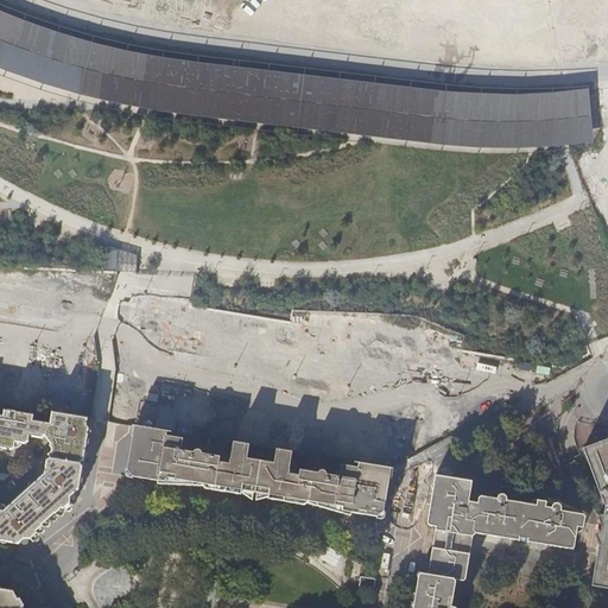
[(578,147),(565,88),(520,89),(481,88),(438,83),(355,74),(192,55),(154,49),(116,42),(73,30),(32,17),(0,4),(0,75),(40,90),(77,101),(114,111),(137,115),(147,116),(153,118),(195,124),(240,128),(248,130),(257,131),(316,138),(350,141),(362,143),(392,146),(438,152),(467,154),(492,154),(520,154),(527,154),(534,153),(553,152),(559,151),(578,147)]
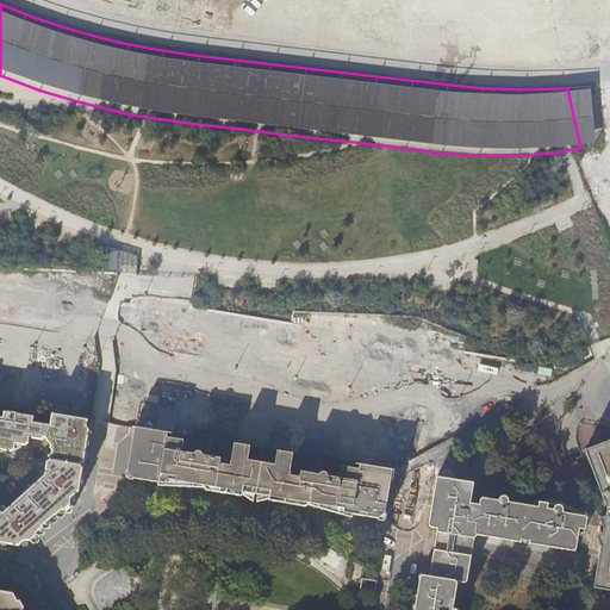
[(105,272),(120,272),(120,246),(105,241),(105,243),(97,242),(97,272),(105,272)]
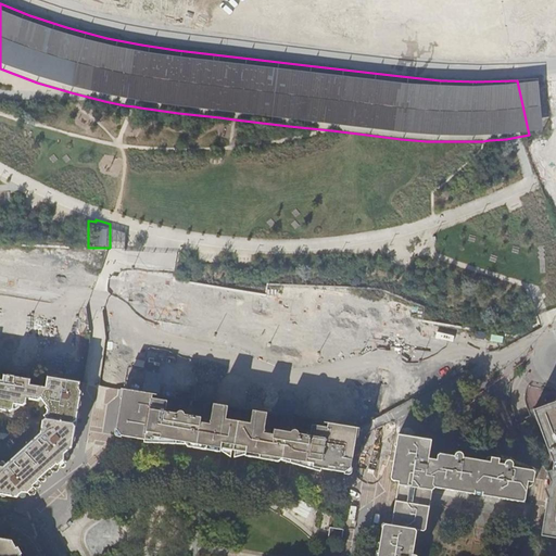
[(100,304),(93,304),(86,375),(91,363),(100,364),(103,333),(109,336),(148,340),(146,340),(214,346),(220,350),(250,353),(252,335),(256,325),(256,324),(241,317),(261,319),(262,304),(254,303),(255,290),(121,276),(104,313),(97,312),(100,304)]
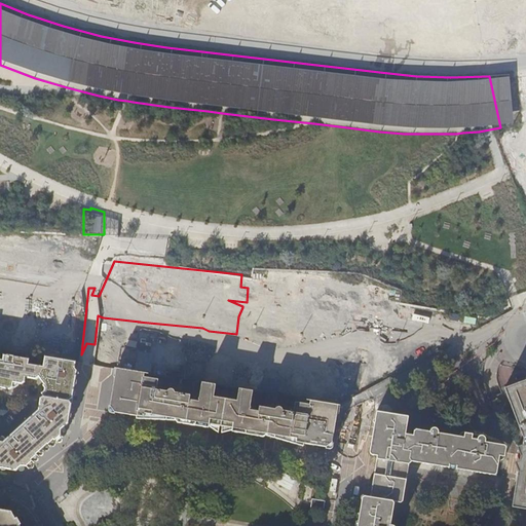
[(60,430),(67,424),(69,408),(76,371),(73,368),(74,363),(43,358),(41,367),(27,365),(28,360),(1,355),(1,361),(0,360),(0,465),(9,468),(15,468),(20,464),(26,465),(51,441),(52,442),(59,436),(60,430)]
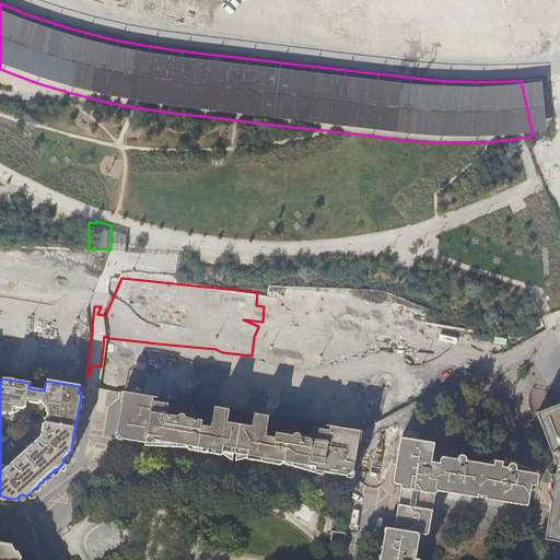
[(268,436),(267,432),(270,418),(256,416),(254,427),(229,422),(231,411),(217,409),(214,424),(212,427),(213,427),(213,428),(203,427),(203,422),(187,419),(186,423),(178,422),(178,418),(166,417),(168,405),(153,403),(154,398),(128,394),(128,397),(125,397),(117,439),(143,443),(144,439),(174,444),(174,441),(182,442),(182,445),(195,447),(209,450),(209,454),(223,456),(224,453),(249,457),(248,461),(264,463),(265,459),(268,459),(281,462),(281,458),(290,459),(289,464),(303,465),(329,470),(328,474),(352,478),(357,456),(360,432),(330,428),(329,432),(315,430),(313,441),(302,439),(301,443),(293,442),(294,438),(277,434),(276,439),(267,438),(267,436),(268,436)]
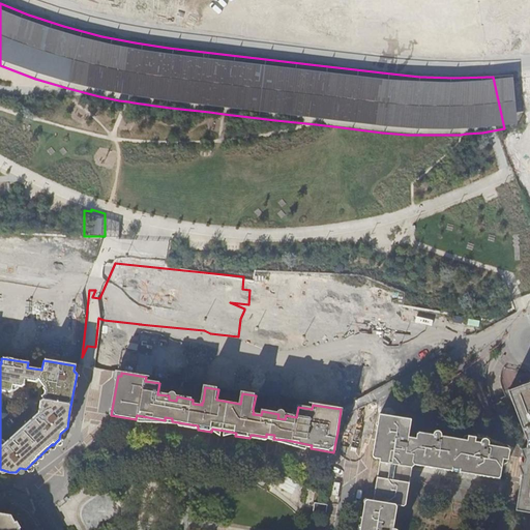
[(529,384),(508,392),(514,410),(522,428),(527,443),(524,467),(519,500),(517,512),(529,514),(529,384)]
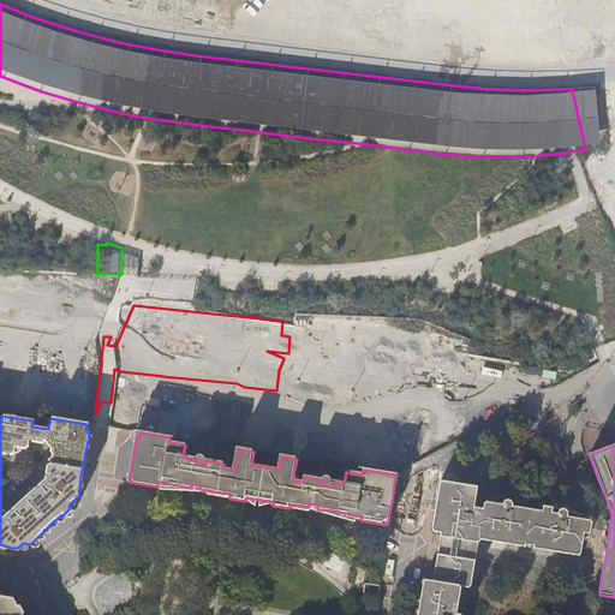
[(441,535),(437,554),(433,581),(424,580),(418,614),(460,614),(459,614),(458,614),(457,614),(461,587),(469,589),(477,544),(482,541),(580,556),(581,549),(585,533),(590,533),(592,521),(591,520),(568,517),(567,513),(566,511),(563,509),(562,509),(560,511),(559,512),(557,514),(551,513),(553,507),(544,507),(543,512),(513,507),(512,503),(511,502),(509,502),(507,502),(505,502),(503,505),(503,506),(484,502),(483,509),(473,508),(477,488),(440,482),(437,500),(433,525),(433,530),(434,532),(441,535)]
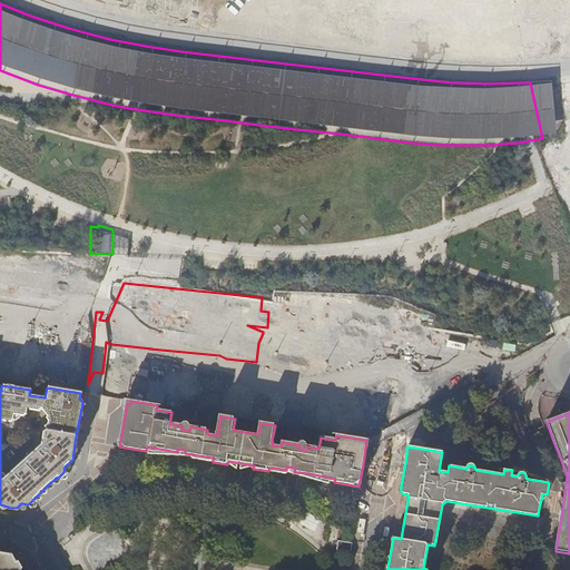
[(22,569),(21,569),(22,568),(18,559),(16,559),(12,554),(0,551),(0,569),(22,569)]
